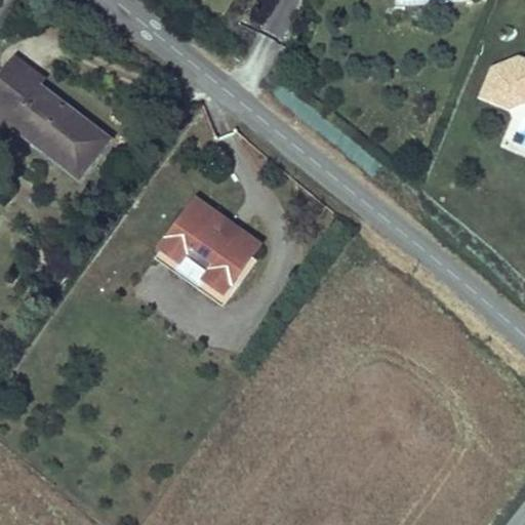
[(524,57),(519,55),(490,68),(478,98),(509,111),(524,104),(524,57)]
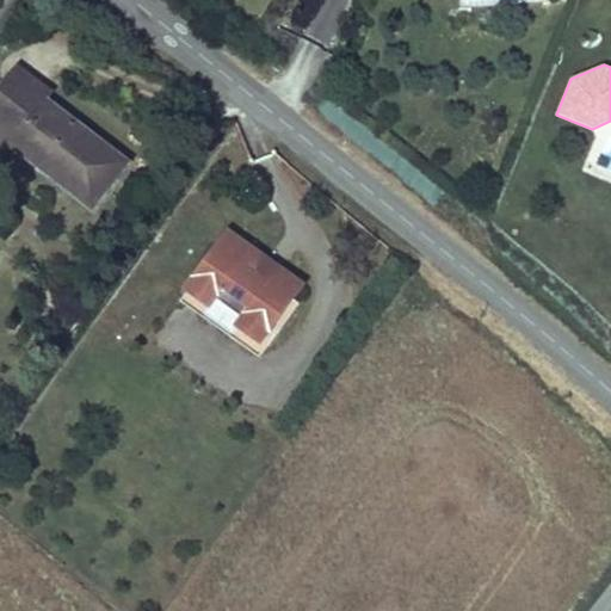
[(88,134),(11,74),(0,87),(0,143),(7,149),(11,144),(13,140),(56,172),(53,177),(94,208),(128,164),(88,134)]
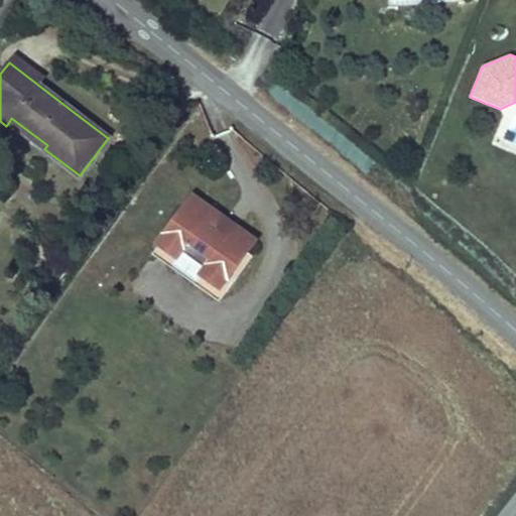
[(47,145),(11,118),(9,122),(44,149),(47,145)]
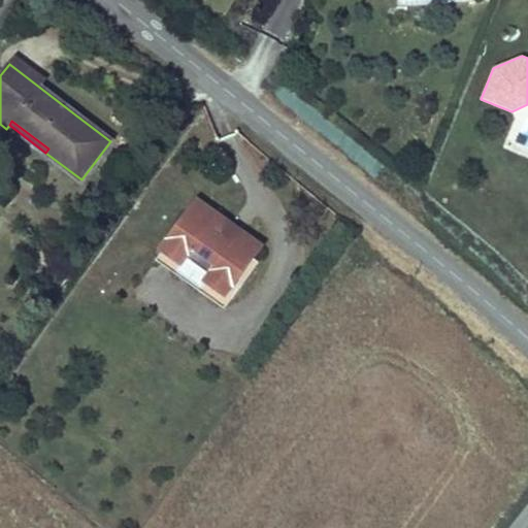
[(238,237),(227,229),(230,225),(197,202),(162,252),(226,297),(261,248),(241,233),(238,237)]
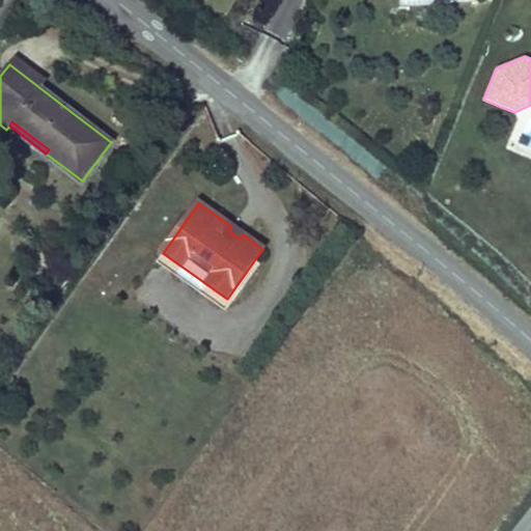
[(243,234),(231,226),(228,230),(240,239),(243,234)]
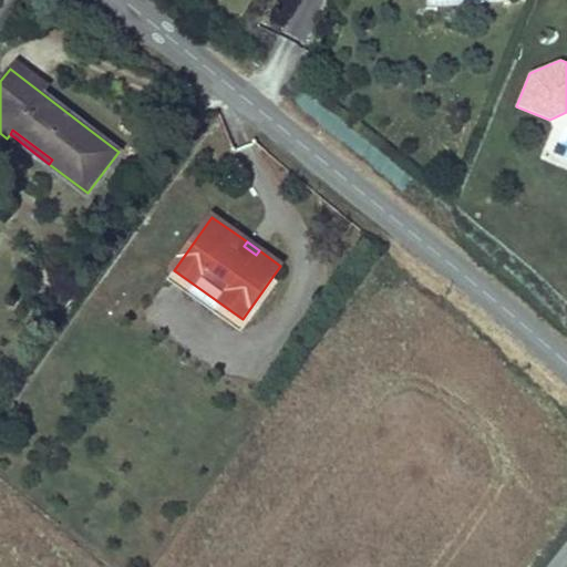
[(243,319),(174,270),(166,280),(236,329),(243,319)]
